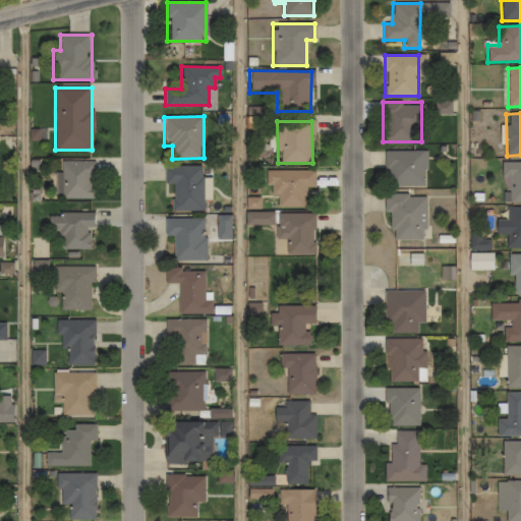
[(427,152),(385,152),(385,186),(427,186),(427,152)]
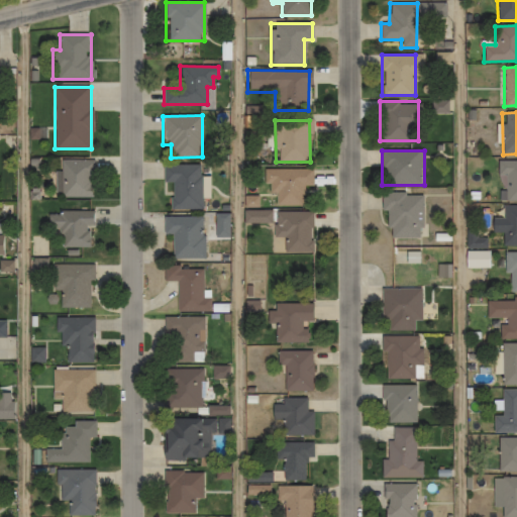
[(56,196),(93,196),(93,159),(56,159),(56,196)]
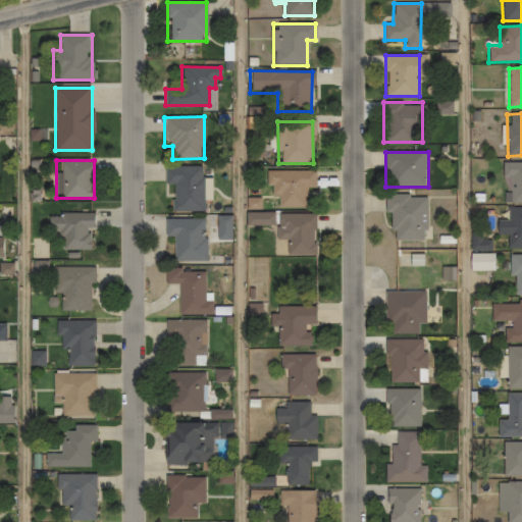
[(511,203),(521,202),(521,162),(503,163),(503,178),(511,178),(511,203)]
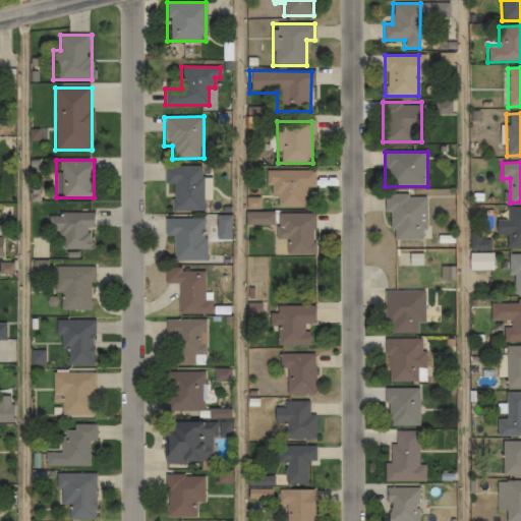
[(172,211),(203,212),(203,167),(165,166),(164,184),(172,184),(172,211)]
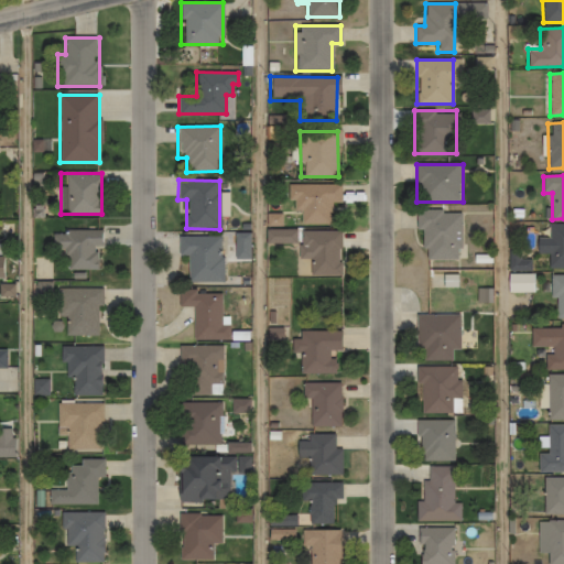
[(329,204),(340,204),(340,185),(288,185),(288,210),(300,210),(300,225),(329,225),(329,204)]
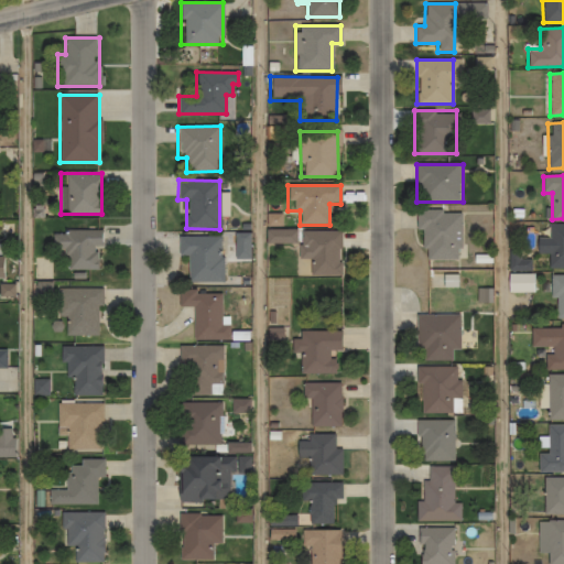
[(422,231),(422,249),(426,249),(426,260),(461,260),(461,212),(416,210),(416,231),(422,231)]
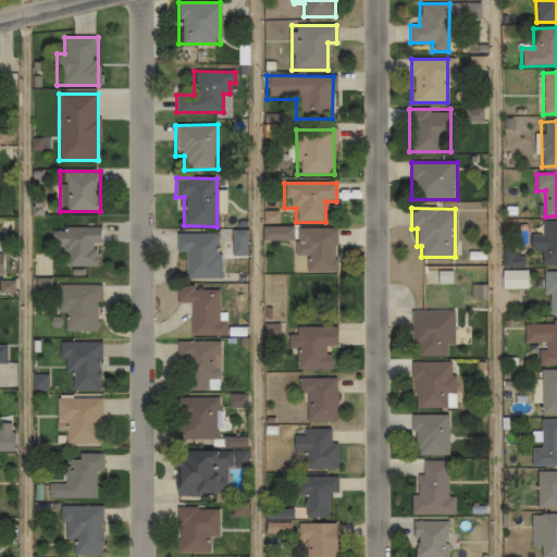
[(542,265),(556,264),(556,222),(541,223),(541,235),(530,235),(530,250),(542,250),(542,265)]
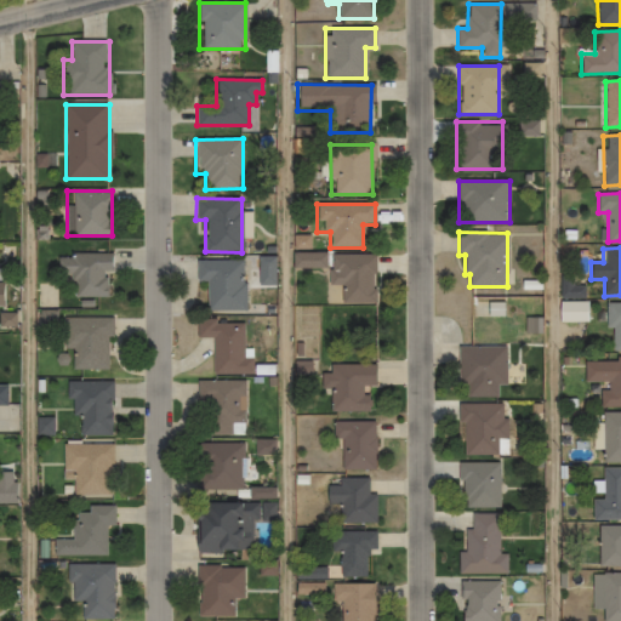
[(72,274),(70,295),(108,296),(109,252),(57,251),(57,273),(72,274)]
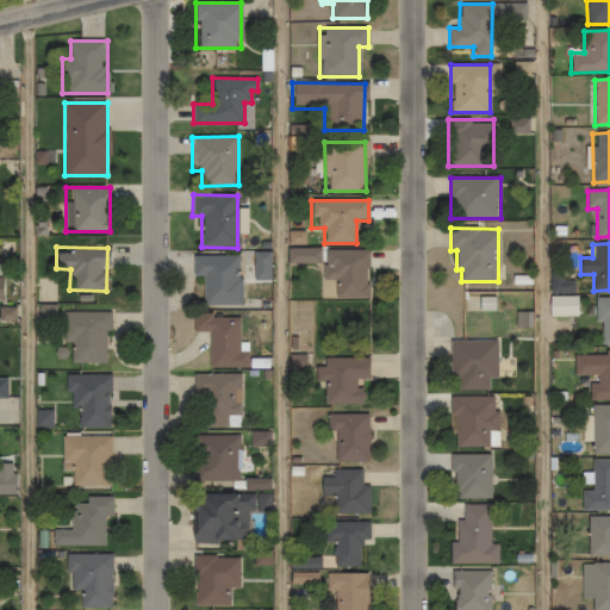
[(323,280),(334,280),(334,298),(369,298),(369,250),(323,250),(323,280)]
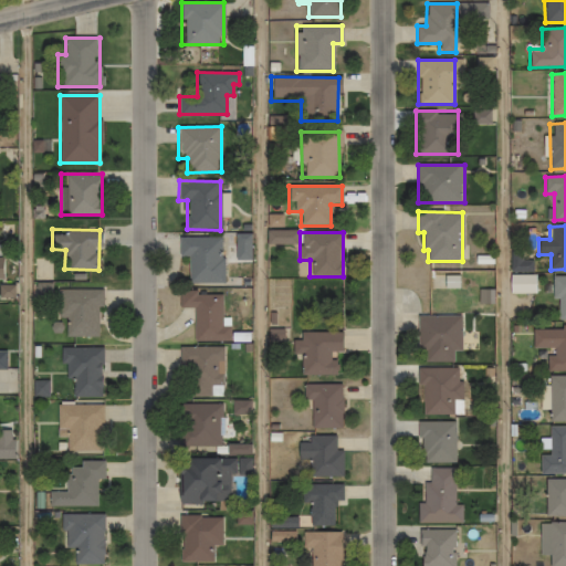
[(188,257),(188,283),(223,283),(223,238),(178,238),(178,257),(188,257)]
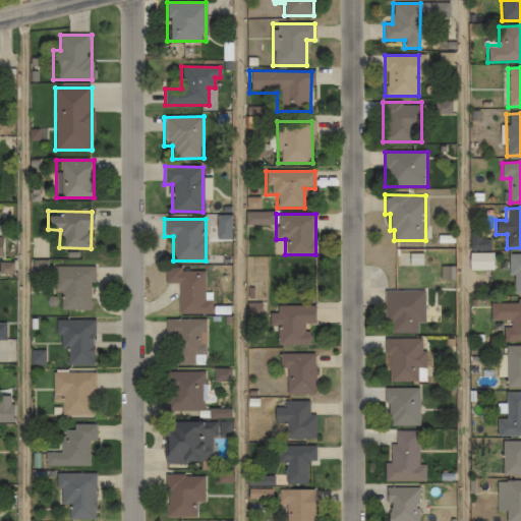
[(496,252),(468,252),(468,270),(496,270),(496,252)]
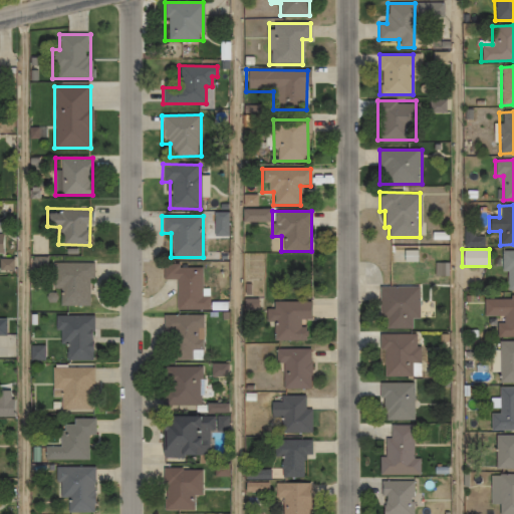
[(513,251),(501,251),(501,271),(507,271),(507,290),(513,290),(513,251)]
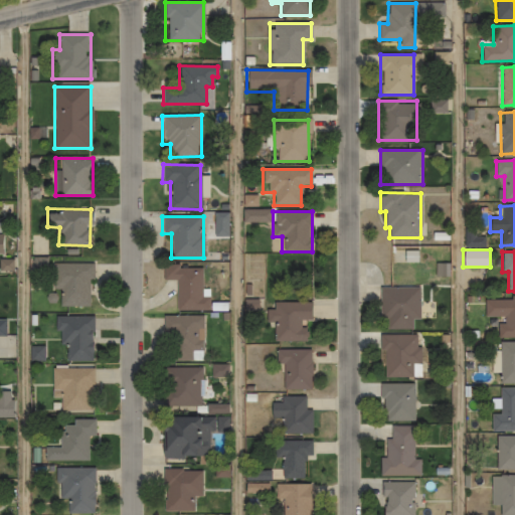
[(51,288),(59,288),(59,305),(91,305),(92,262),(52,262),(51,288)]
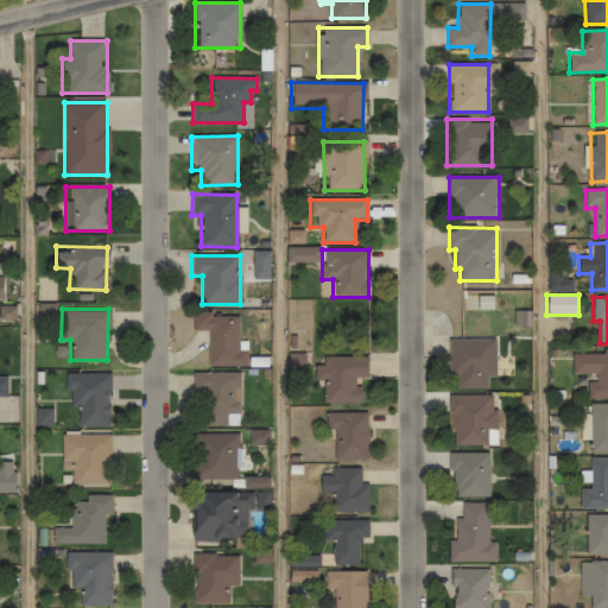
[(246,367),(246,350),(238,350),(238,315),(191,315),(191,330),(208,330),(208,367),(246,367)]
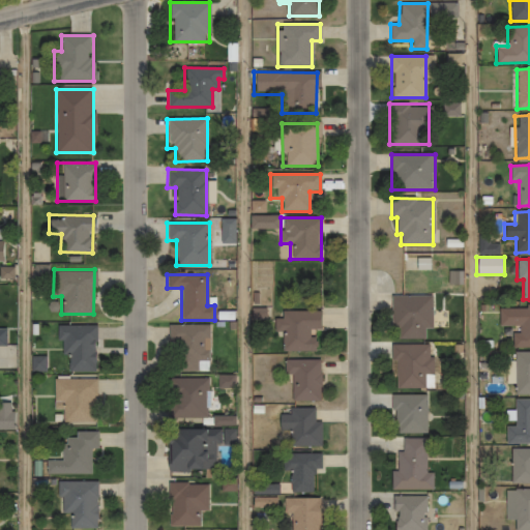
[(432,328),(432,296),(390,296),(390,330),(398,330),(398,340),(425,340),(425,328),(432,328)]
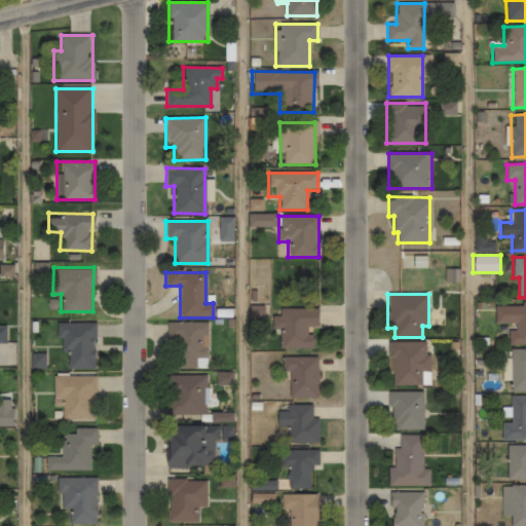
[(515,324),(515,331),(509,331),(509,344),(525,344),(525,304),(495,304),(495,324),(515,324)]
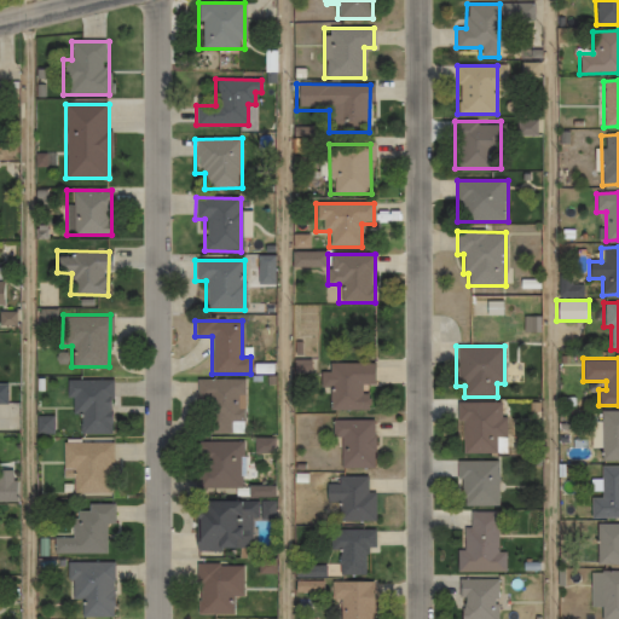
[(329,387),(329,410),(372,410),(372,364),(328,364),(328,372),(320,372),(320,387),(329,387)]
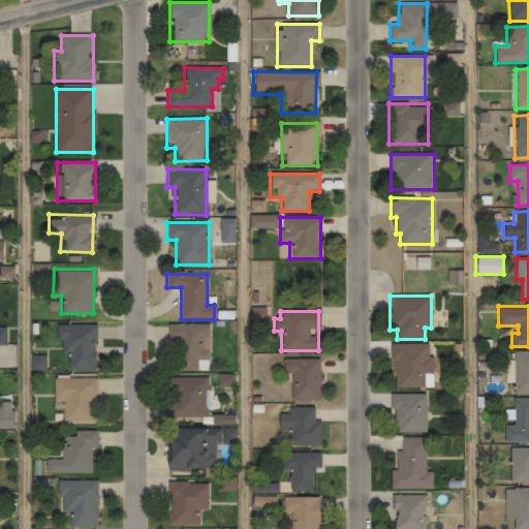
[(56,323),(56,341),(61,341),(61,353),(67,353),(67,370),(96,370),(96,323),(56,323)]
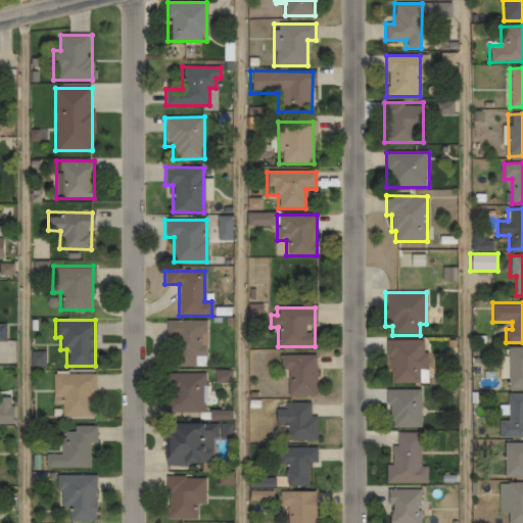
[(205,366),(206,321),(168,321),(168,366),(205,366)]
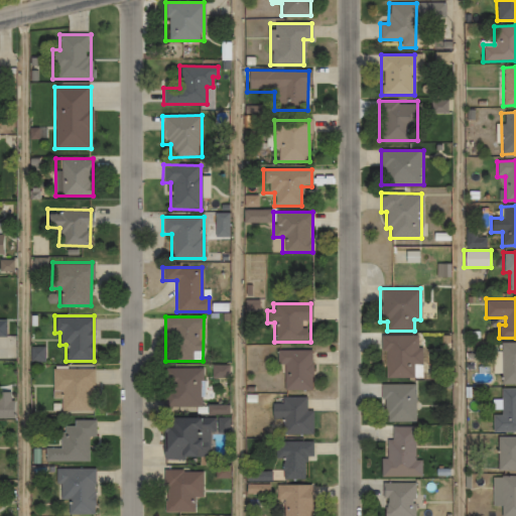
[(421,378),(421,336),(381,336),(382,378),(421,378)]
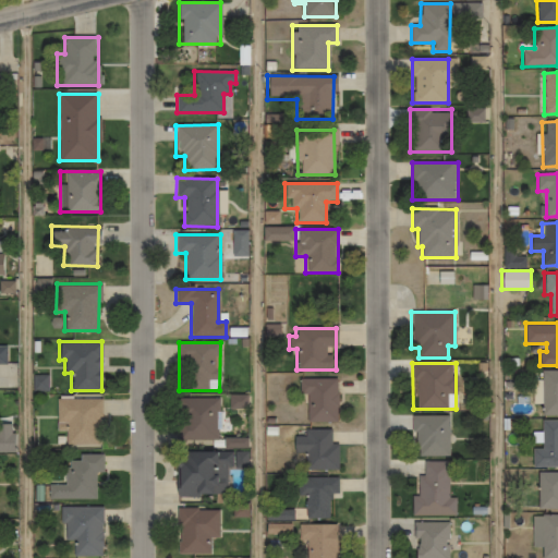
[(541,415),(557,415),(557,371),(541,372),(541,415)]
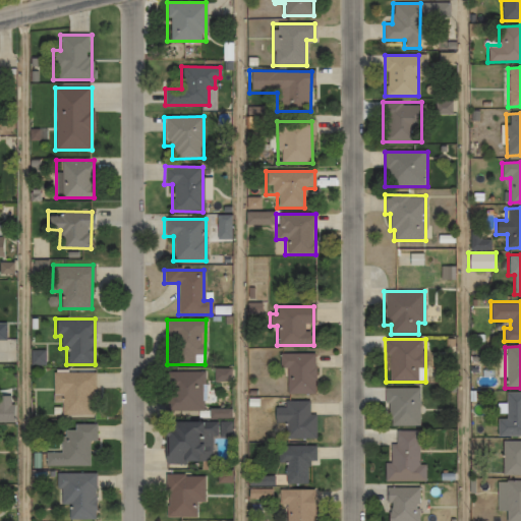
[(279,354),(279,371),(285,371),(285,394),(314,394),(314,354),(279,354)]
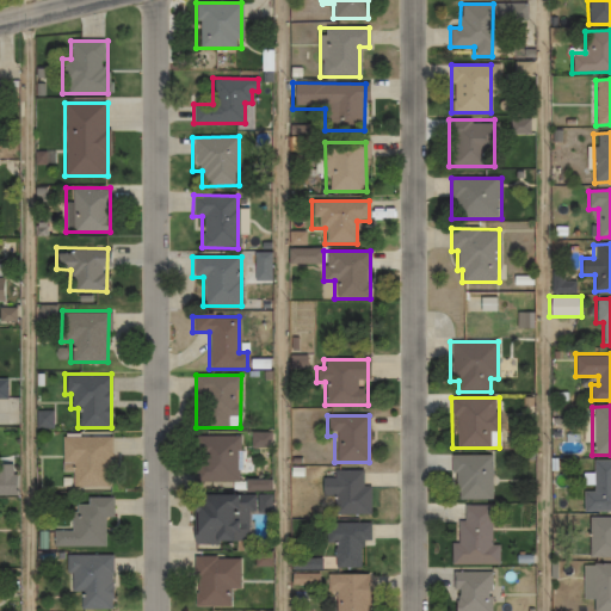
[(60,471),(71,471),(71,486),(109,486),(109,436),(61,434),(60,471)]
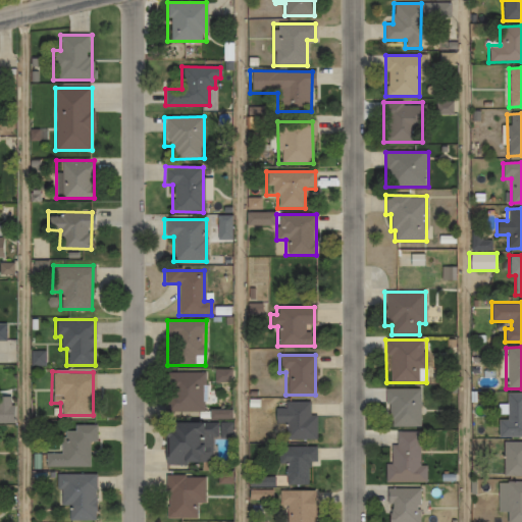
[(229,371),(212,371),(212,383),(229,383),(229,371)]
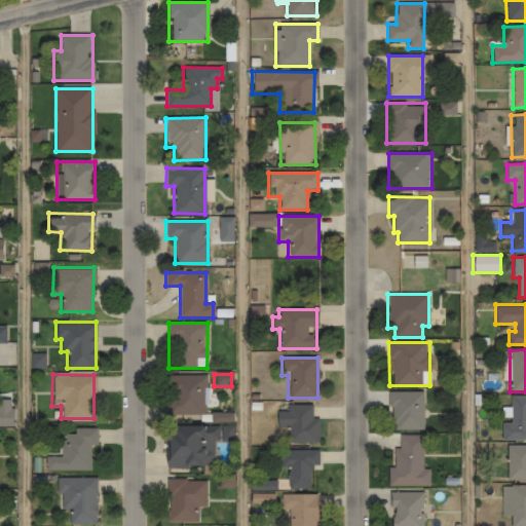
[(166,376),(165,417),(204,418),(204,376),(166,376)]
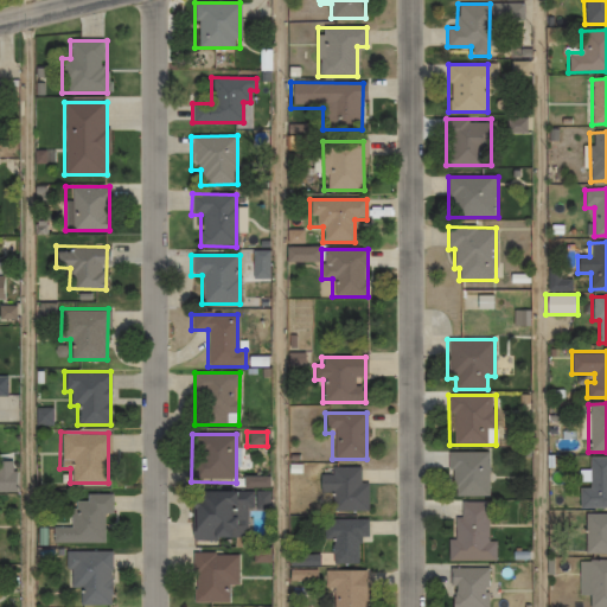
[(448,452),(448,497),(487,497),(487,452),(448,452)]
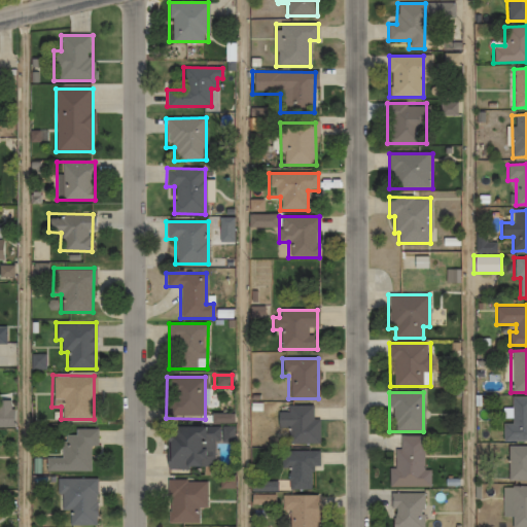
[(526,442),(526,397),(512,397),(511,424),(502,424),(502,442),(526,442)]
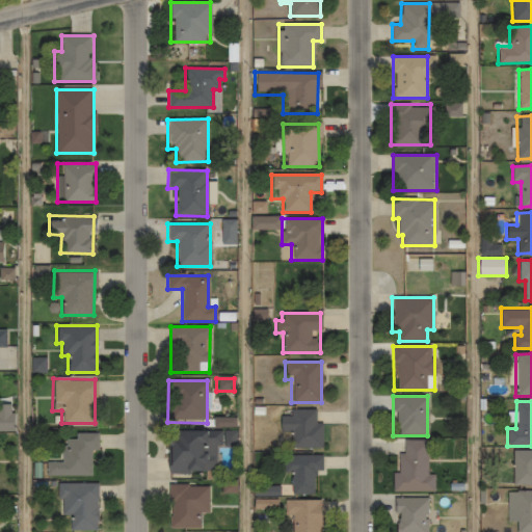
[(278,432),(290,432),(290,448),(321,448),(321,424),(316,424),(316,410),(288,410),(288,416),(278,416),(278,432)]
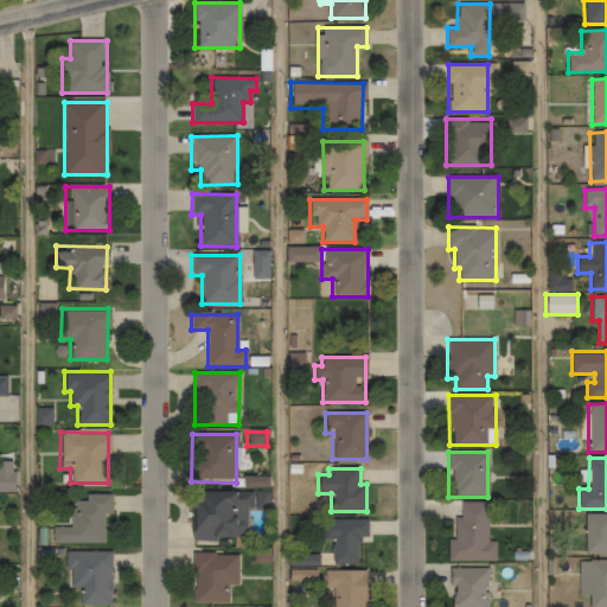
[(0,490),(13,491),(13,471),(0,470),(0,490)]
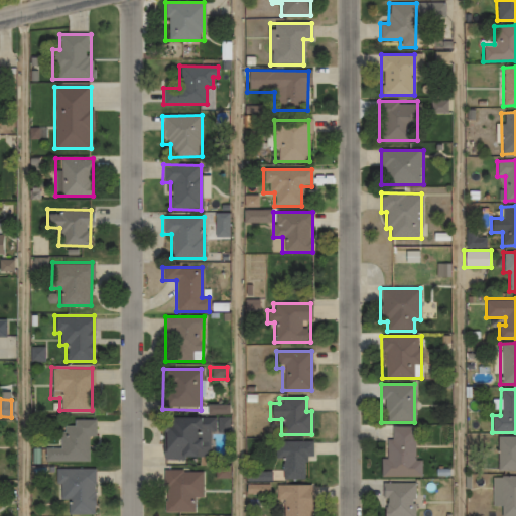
[(163,418),(163,439),(162,439),(162,461),(203,461),(203,444),(208,443),(208,432),(228,432),(228,417),(163,418)]
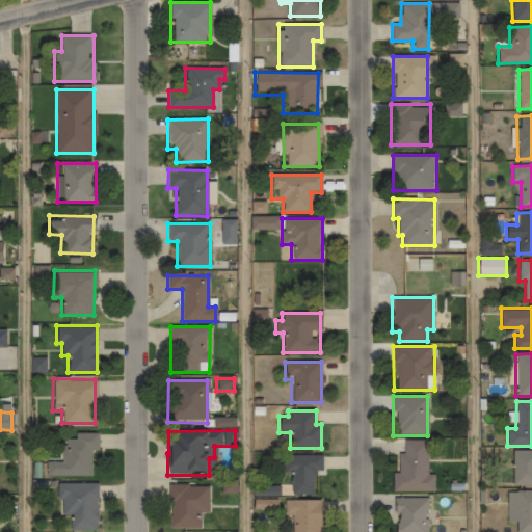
[(89,449),(97,449),(97,432),(74,432),(74,437),(61,437),(61,460),(45,461),(45,475),(90,475),(89,449)]
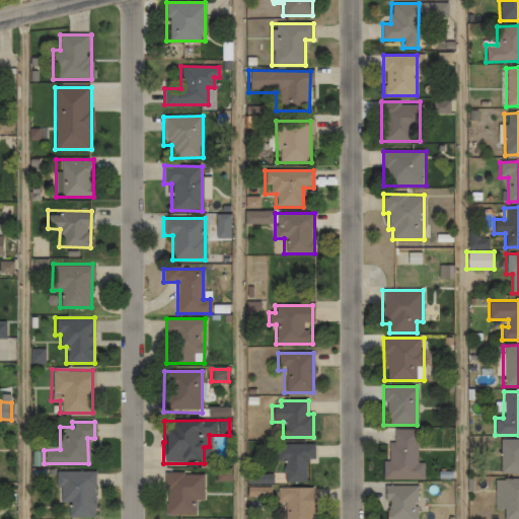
[(383,461),(383,480),(425,480),(425,464),(417,464),(417,431),(392,430),(392,443),(387,443),(387,461),(383,461)]
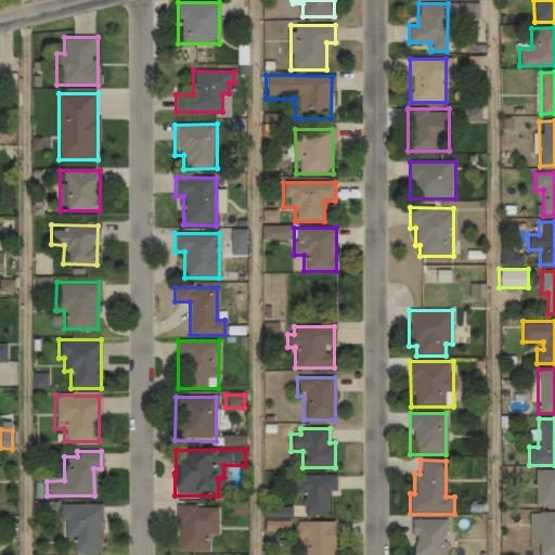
[(534,506),(554,506),(554,469),(534,469),(534,506)]
